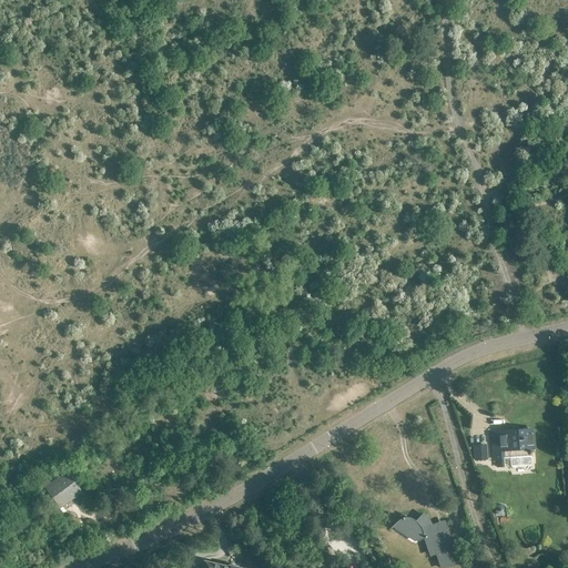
[(509,458),(510,467),(531,465),(530,456),(531,456),(531,449),(534,449),(533,429),(492,433),(493,459),(505,459),(505,457),(508,457),(509,458)]
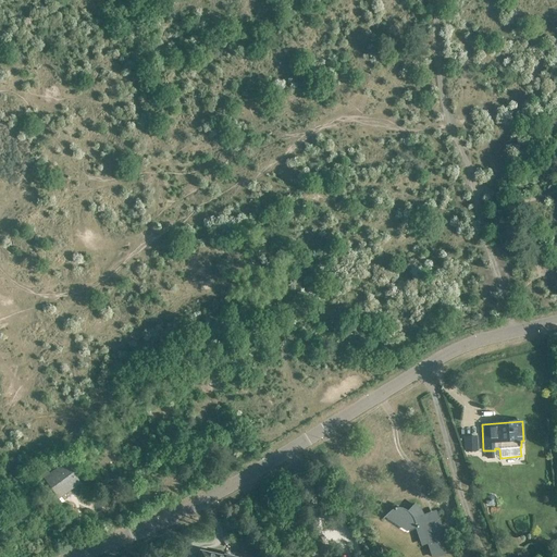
[(465,452),(478,452),(477,435),(463,436),(465,452)]
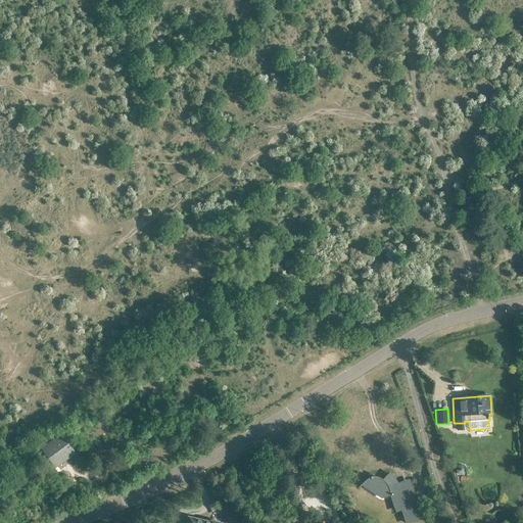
[(72,453),(59,436),(44,447),(55,463),(60,460),(61,461),(72,453)]
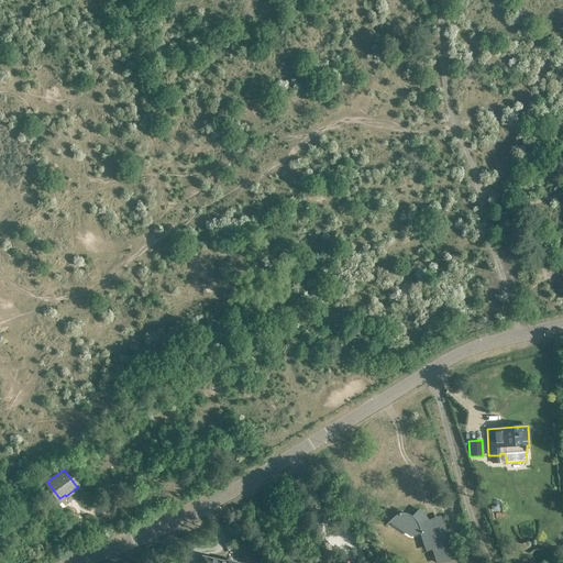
[(493,501),(490,506),(493,510),(497,511),(500,509),(501,505),(499,501),(496,500),(493,501)]
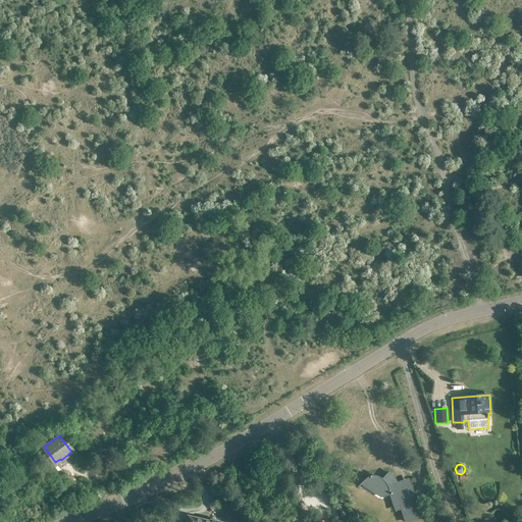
[(388,472),(382,479),(380,477),(378,476),(377,476),(376,475),(375,475),(373,475),(372,475),(371,475),(368,476),(360,484),(380,498),(388,494),(395,512),(400,510),(404,521),(410,521),(418,519),(413,503),(417,502),(409,478),(396,482),(395,480),(394,478),(392,475),(388,472)]
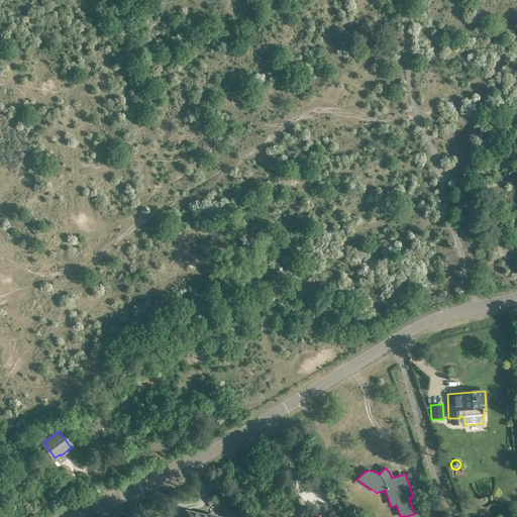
[(430,504),(425,491),(420,493),(425,506),(430,504)]
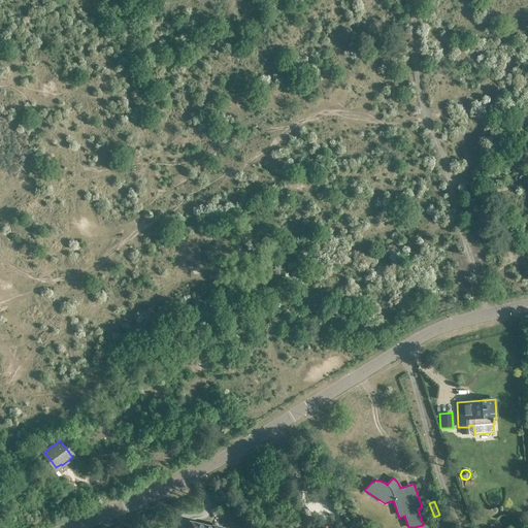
All buildings are outlined.
